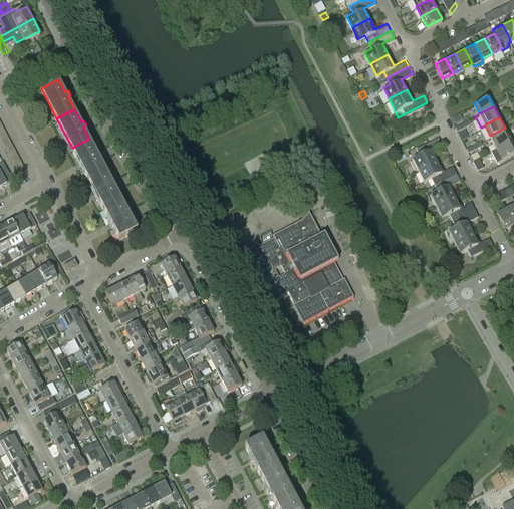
[(465,126),(458,131),(462,137),(468,134),(465,126)]
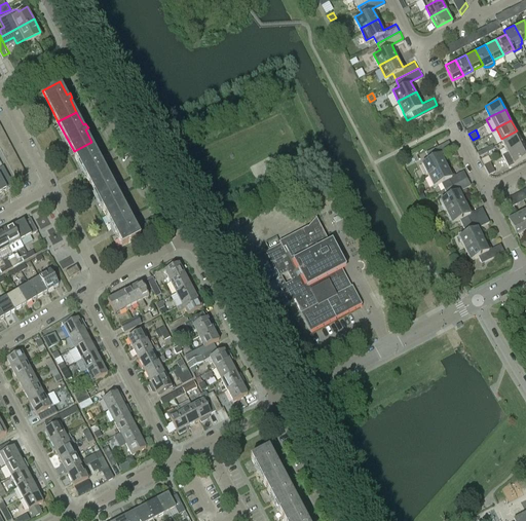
[(517,131),(501,139),(508,149),(523,142),(517,131)]
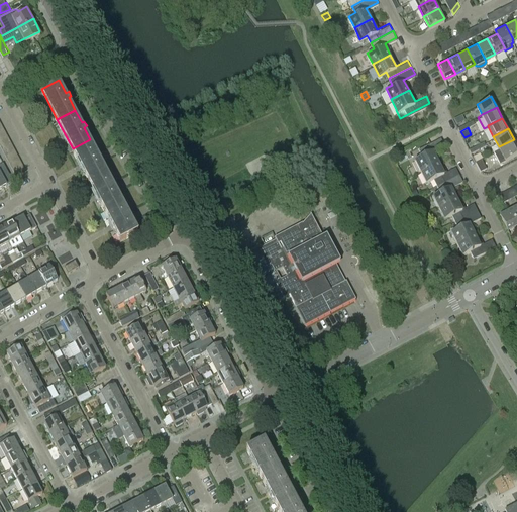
[(8,134),(0,138),(0,141),(1,144),(10,139),(8,134)]
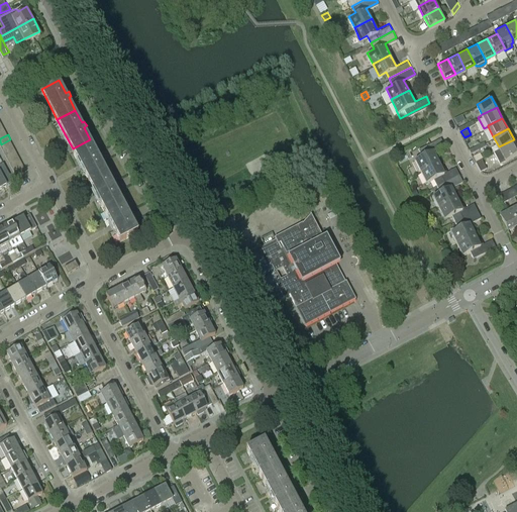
[(420,169),(437,160),(432,148),(443,143),(440,135),(418,146),(421,154),(414,158),(420,169)]
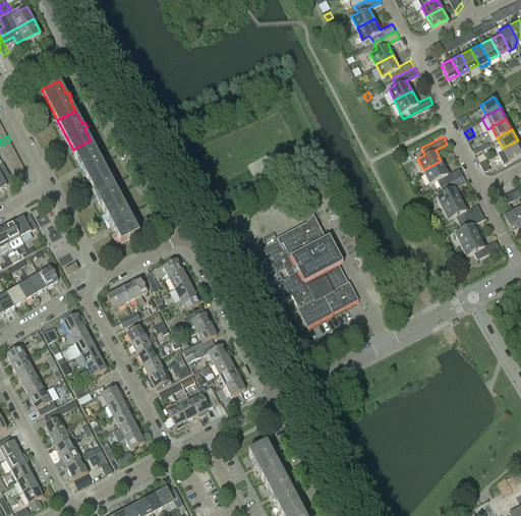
[(518,140),(503,148),(498,151),(503,162),(520,153),(520,138),(520,139),(518,140)]
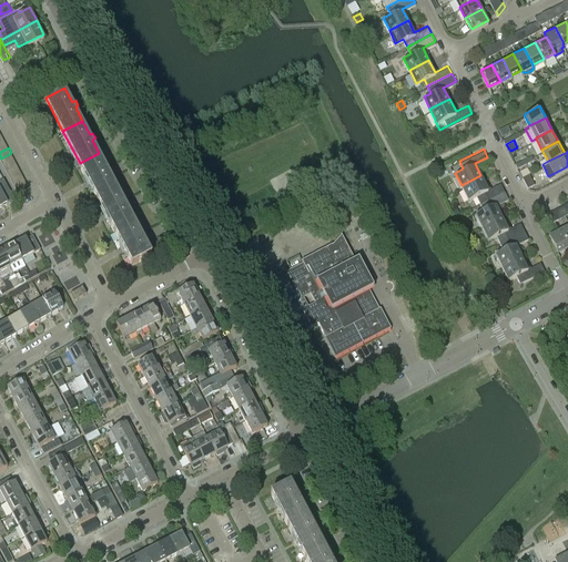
[(523,156),(525,161),(534,156),(531,152),(523,156)]
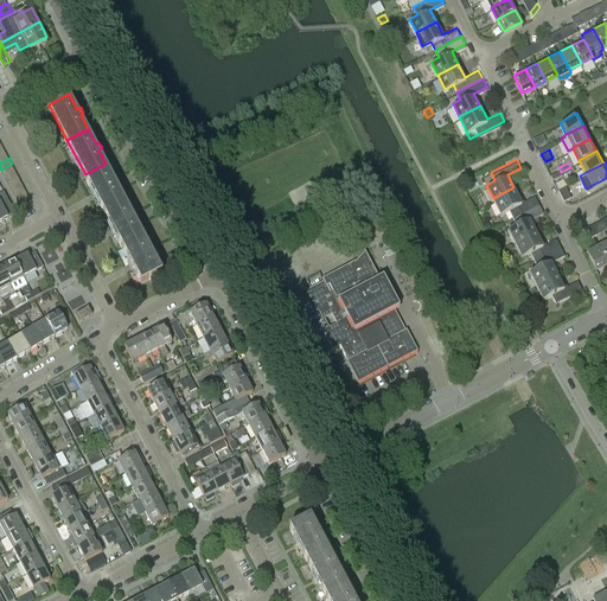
[(16,170),(12,164),(1,170),(5,176),(16,170)]
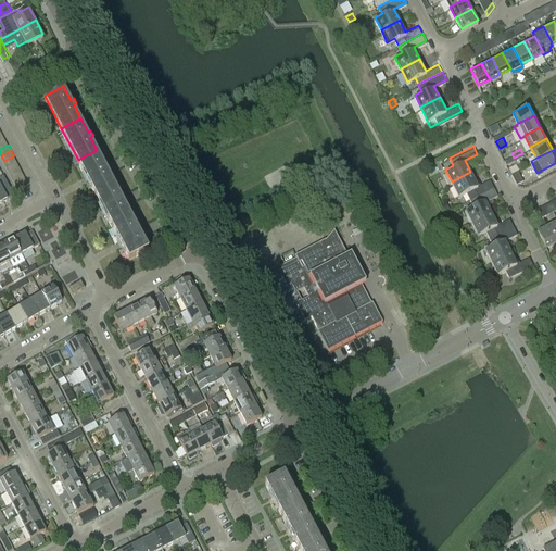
[(104,163),(97,150),(78,160),(95,192),(114,183),(106,168),(110,167),(106,162),(104,163)]
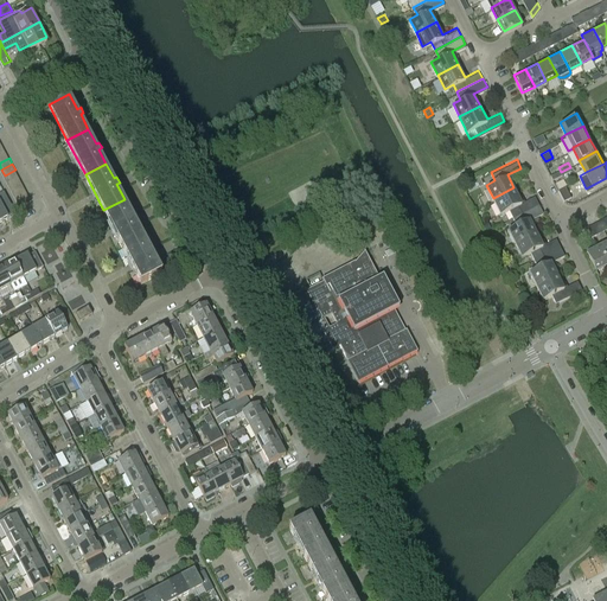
[(18,174),(16,170),(5,176),(7,180),(18,174)]
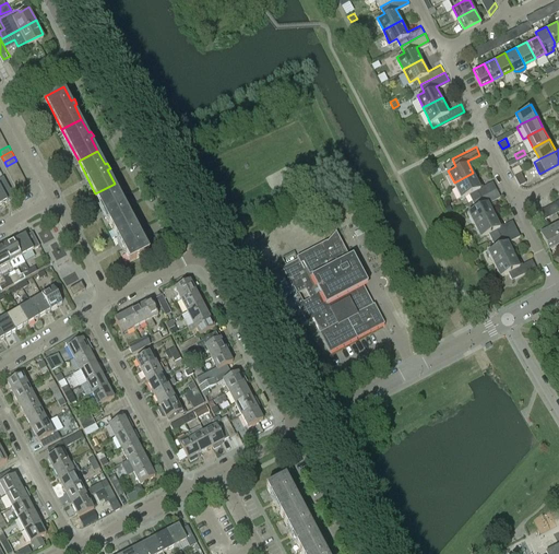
[(20,166),(16,161),(7,166),(10,172),(20,166)]
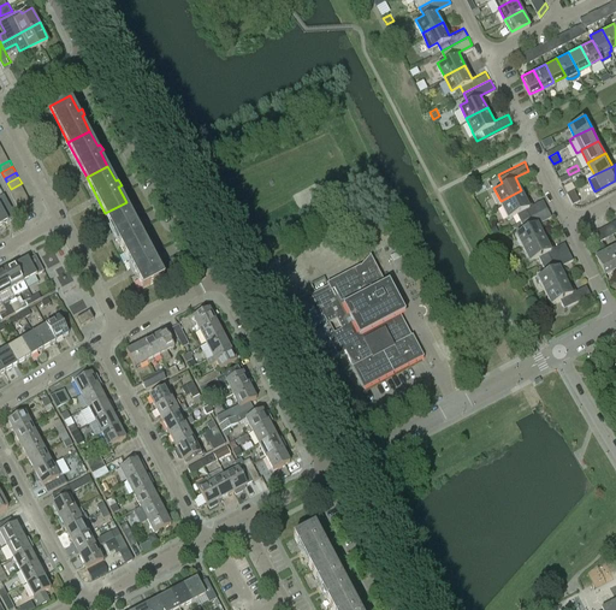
[(24,189),(22,183),(11,189),(13,195),(24,189)]
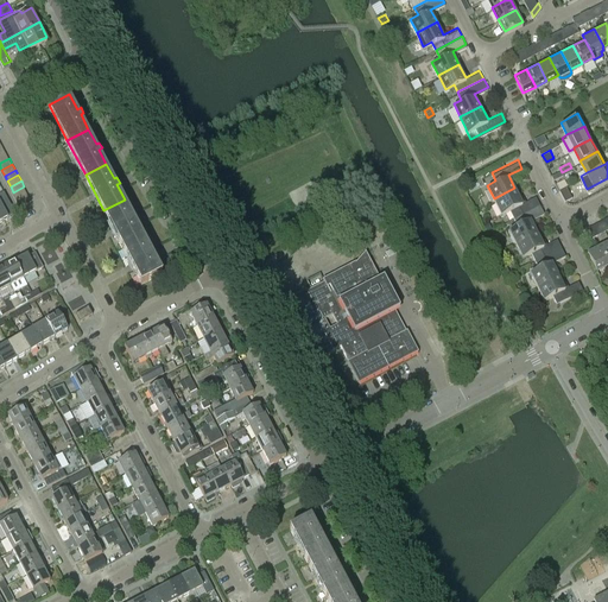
[(567,184),(559,188),(564,198),(572,195),(567,184)]
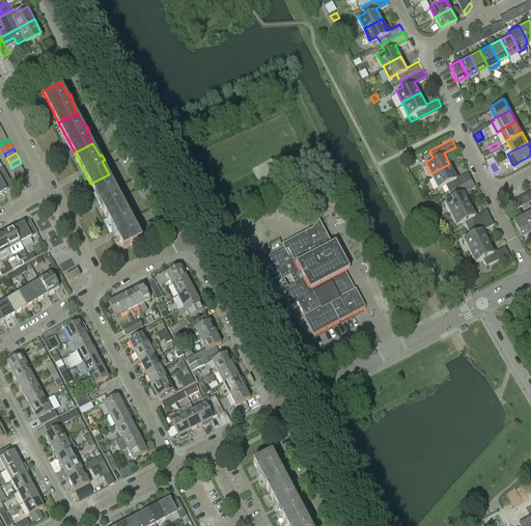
[(24,168),(21,163),(11,168),(15,173),(24,168)]
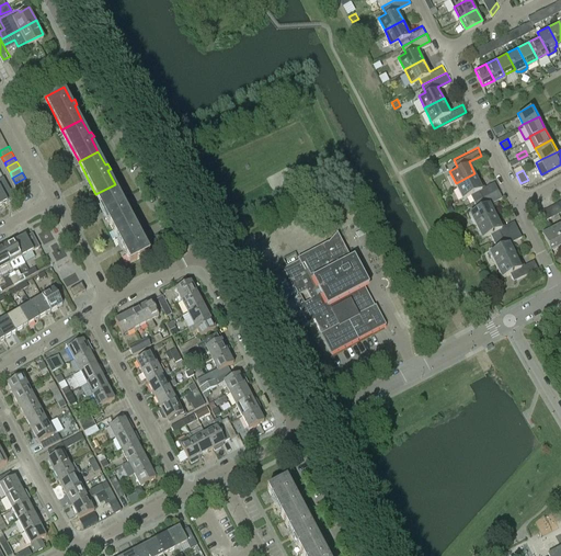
[(0,201),(8,197),(2,189),(9,185),(3,173),(0,174),(0,201)]
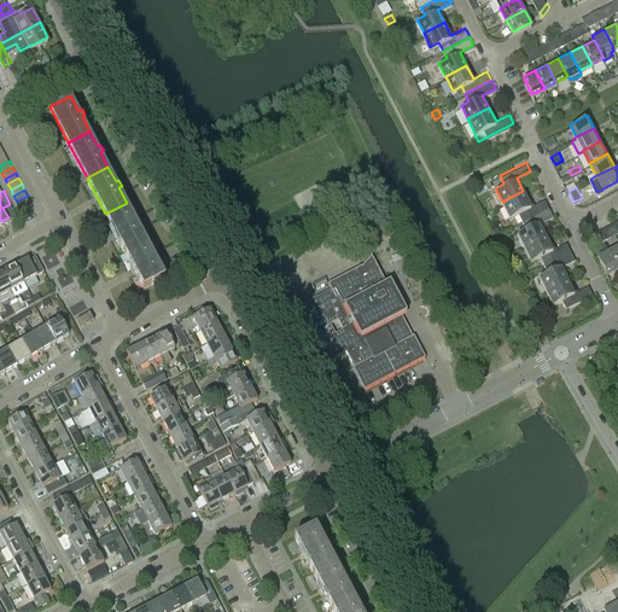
[(530,204),(523,191),(502,202),(508,215),(518,210),(522,219),(548,205),(543,197),(530,204)]
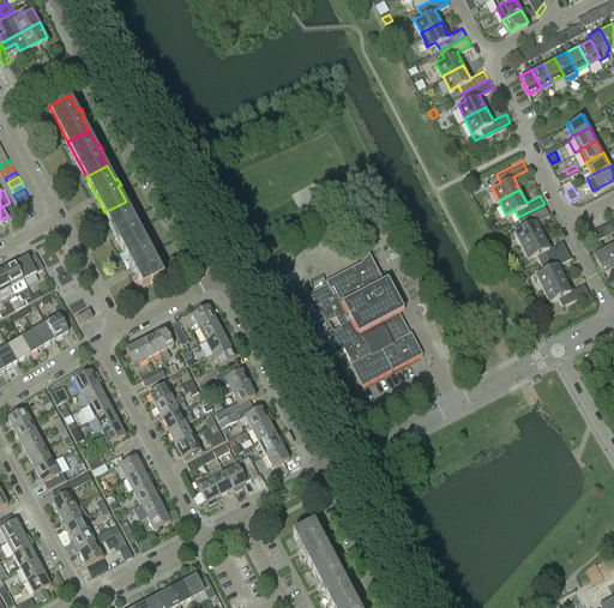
[(28,194),(17,200),(19,205),(31,199),(28,194)]
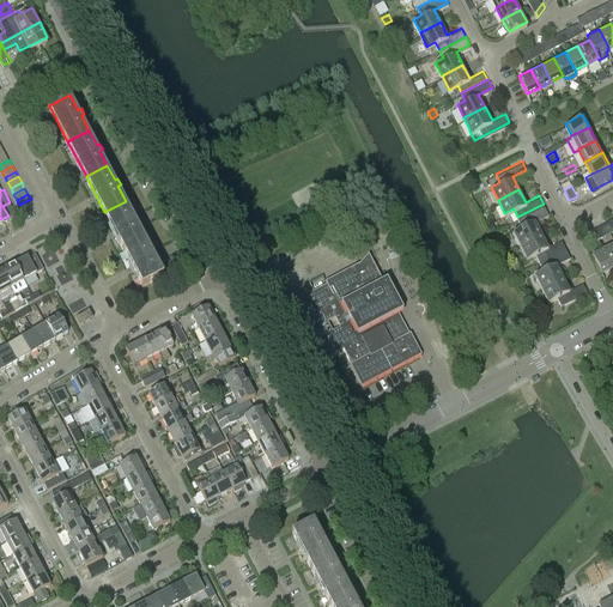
[(126,201),(104,212),(123,247),(144,236),(137,220),(139,219),(137,213),(133,216),(126,201)]
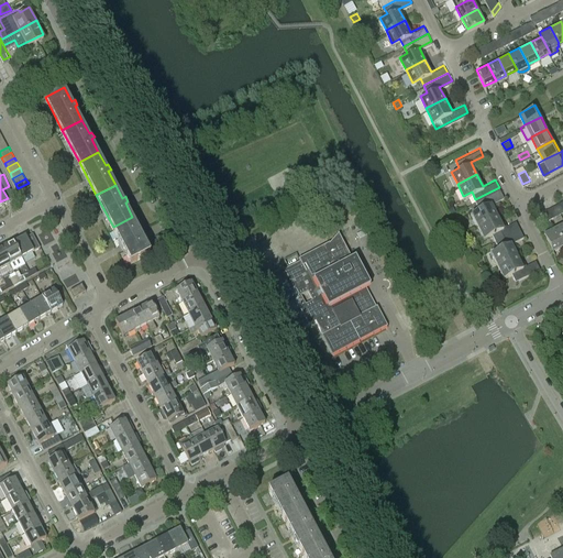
[(499,187),(475,199),(478,206),(471,210),(477,223),(497,214),(490,201),(503,195),(499,187)]
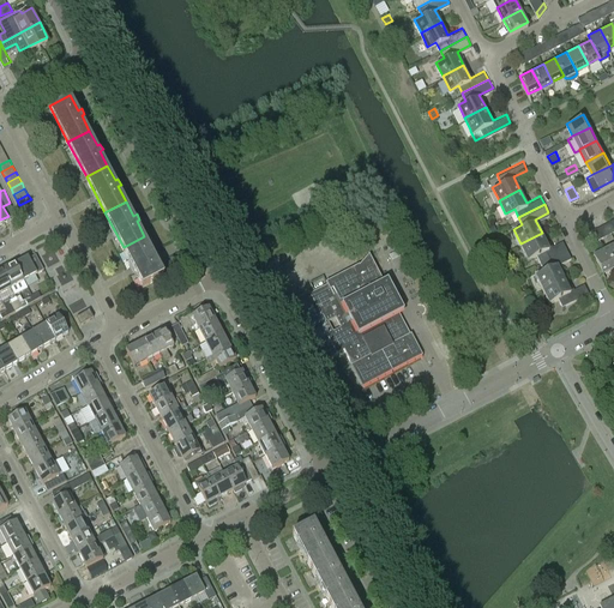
[(596,226),(595,226),(590,228),(599,235),(600,236),(605,233),(596,226)]
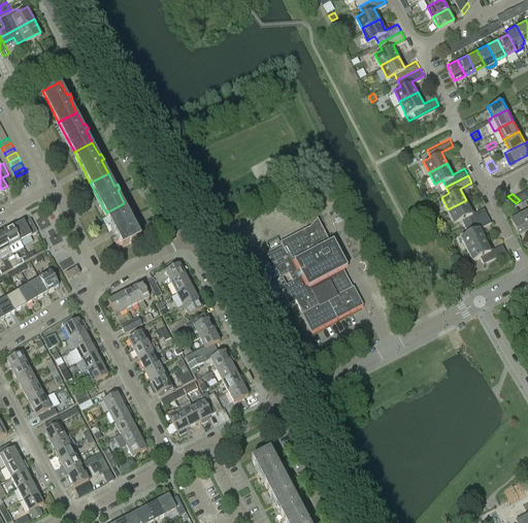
[(515,202),(507,196),(506,197),(510,205),(516,203),(515,202)]
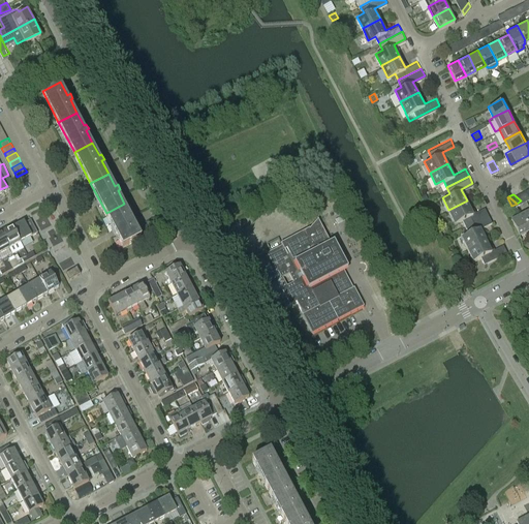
[(472,212),(467,201),(448,210),(455,221),(462,217),(465,224),(488,213),(484,206),(472,212)]
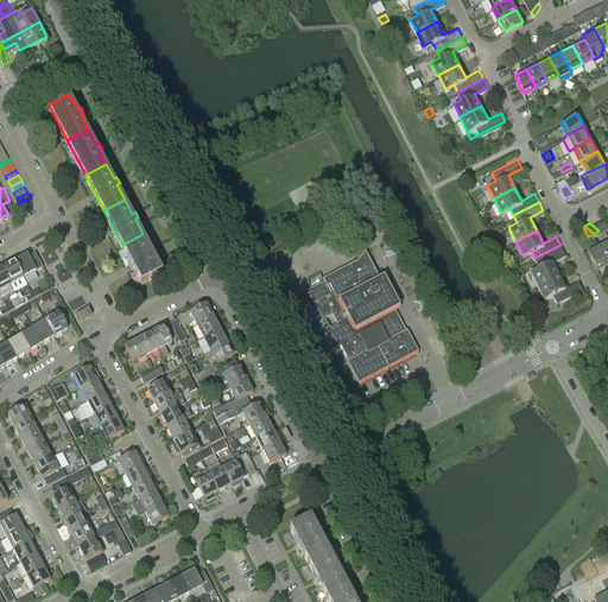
[(151,248),(143,234),(122,245),(140,280),(162,268),(153,254),(157,252),(154,247),(151,248)]
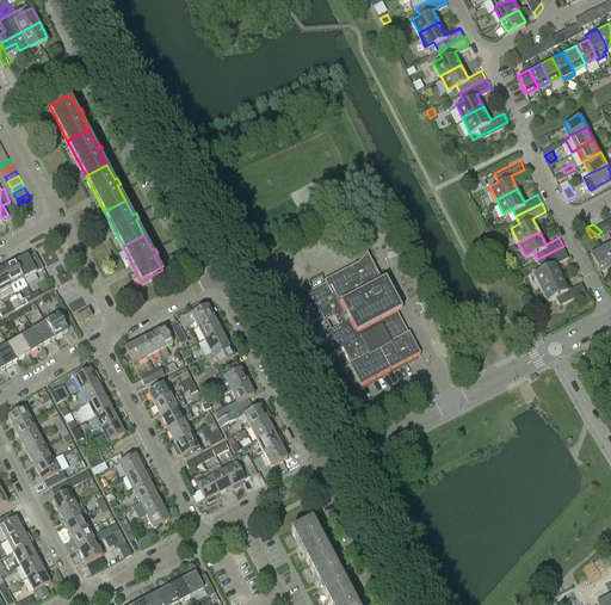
[(610,263),(602,245),(590,251),(599,270),(610,263)]
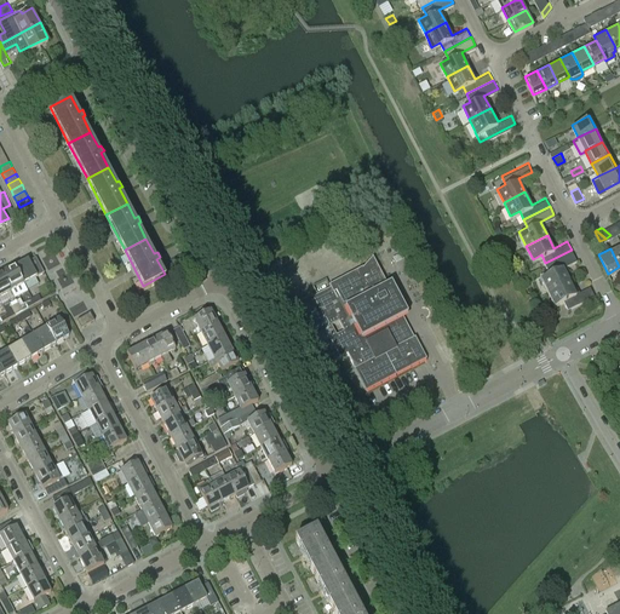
[(572,250),(545,263),(549,270),(540,275),(547,288),(569,279),(562,265),(577,258),(572,250)]
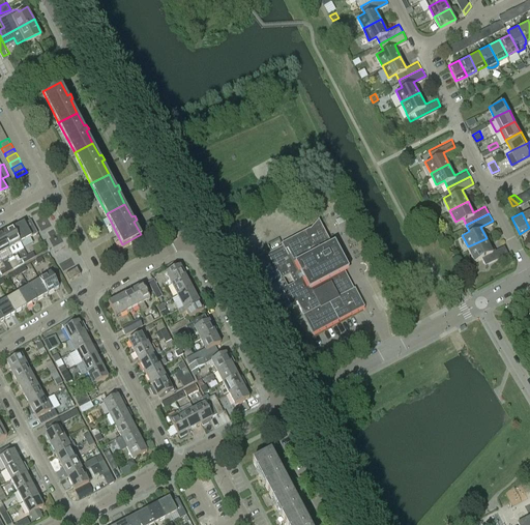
[(24,219),(12,225),(20,239),(31,233),(38,230),(31,216),(24,220),(24,219)]
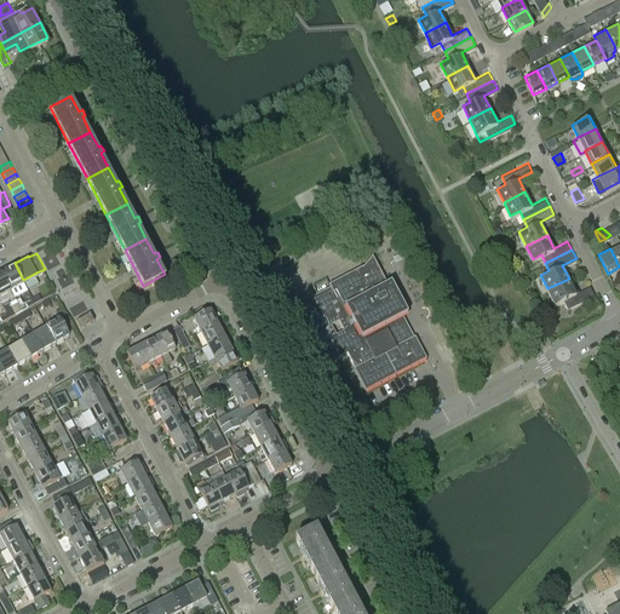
[(332,279),(328,281),(329,283),(313,293),(311,292),(286,305),(317,366),(340,355),(339,354),(346,350),(355,365),(354,366),(366,388),(426,355),(414,333),(413,333),(384,279),(372,253),(371,253),(372,254),(362,264),(354,268),(355,269),(333,281),(332,279)]
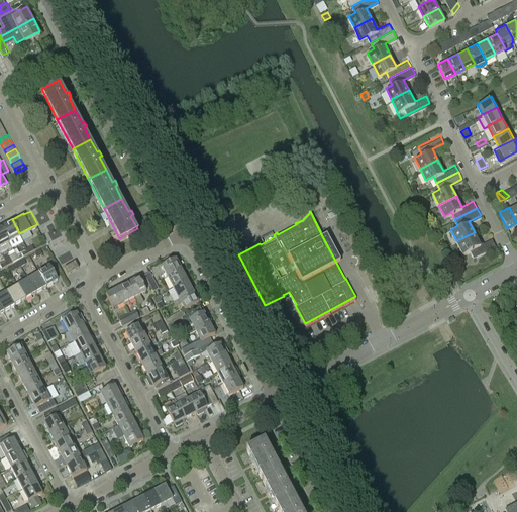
[(336,212),(329,216),(334,225),(341,221),(336,212)]
